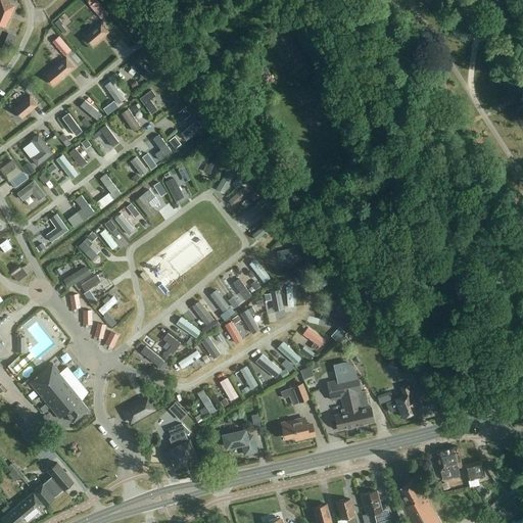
[(8,18),(9,19),(15,5),(0,0),(0,25),(5,27),(8,18)]
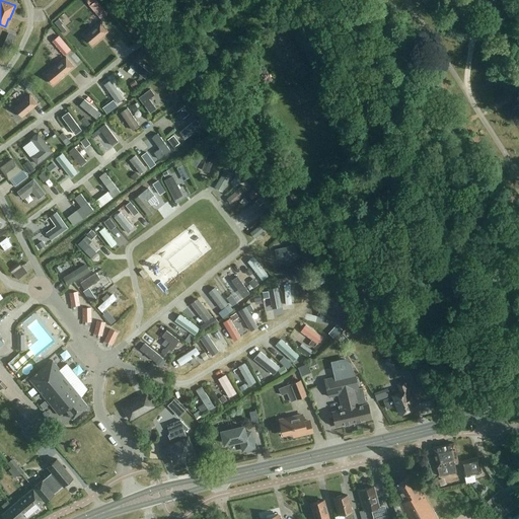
[(304,26),(312,22),(306,10),(298,14),(304,26)]
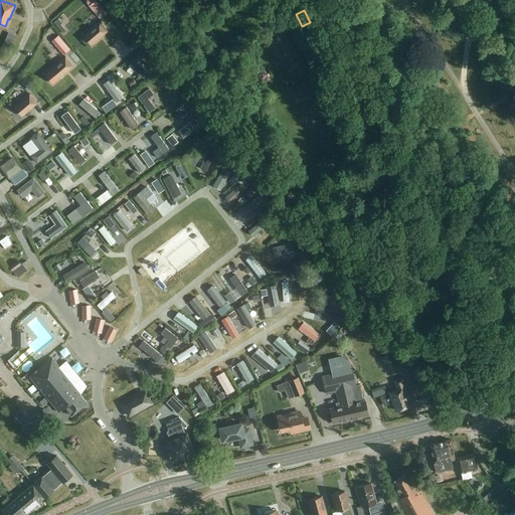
[(62,23),(58,18),(52,24),(61,34),(65,30),(60,24),(62,23)]
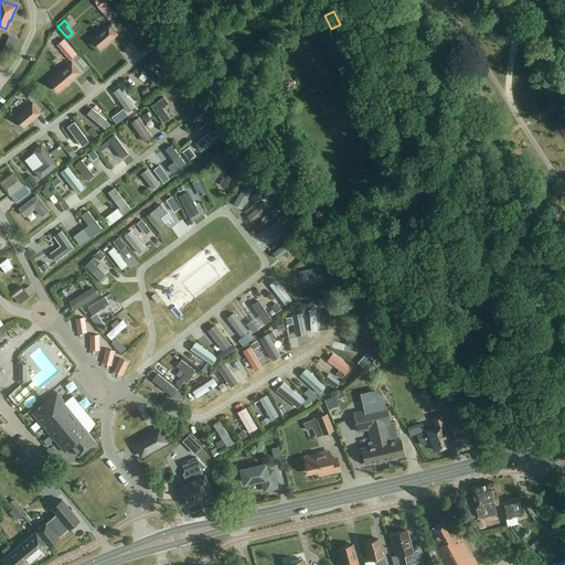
[(99,32),(92,39),(100,50),(117,35),(108,24),(99,32)]
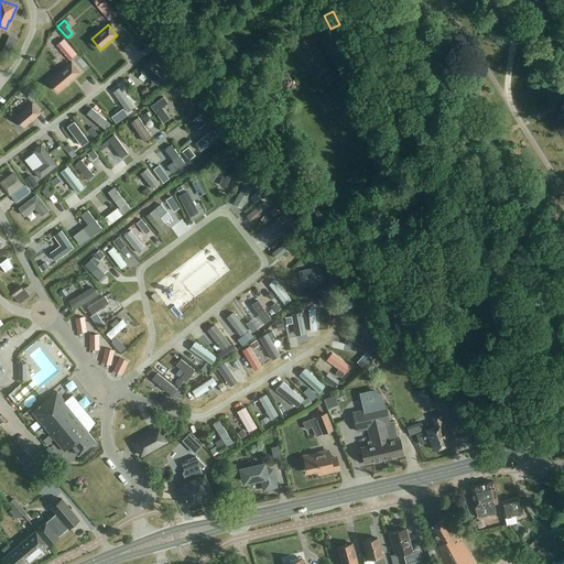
[(63,69),(54,77),(63,87),(80,73),(71,62),(63,69)]
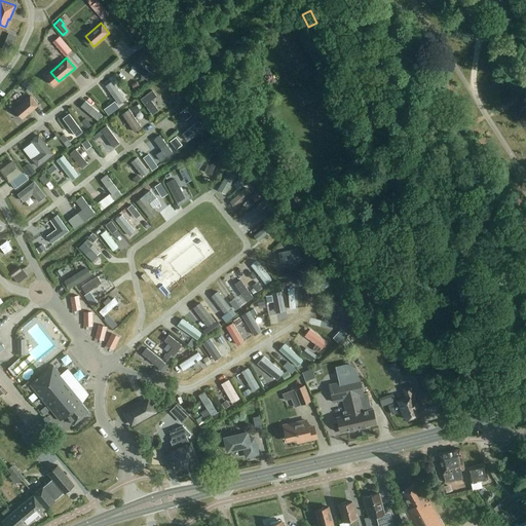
[(149,82),(153,76),(137,63),(132,69),(149,82)]
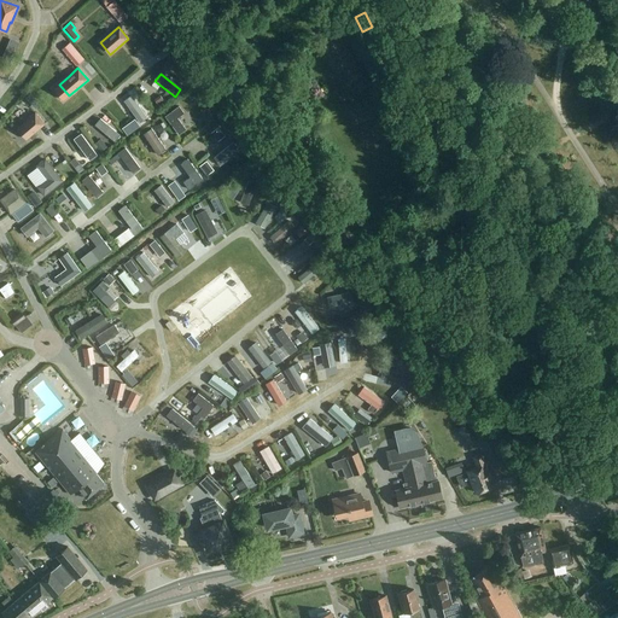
[(25,98),(30,104),(36,98),(31,93),(25,98)]
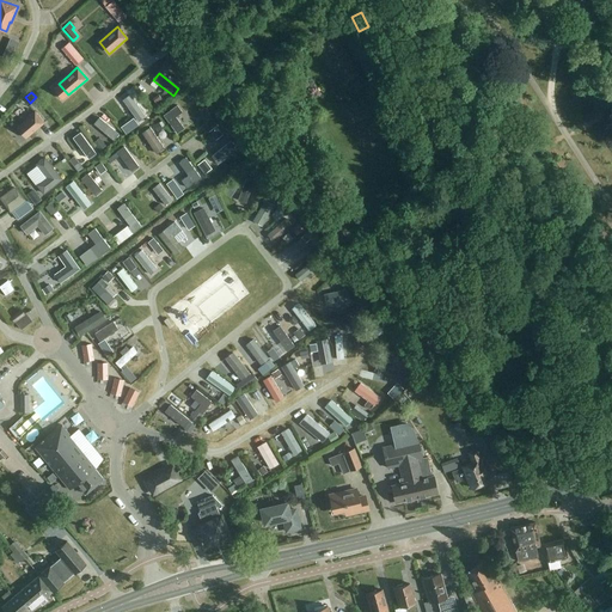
[(136,121),(144,116),(129,95),(122,99),(136,121)]
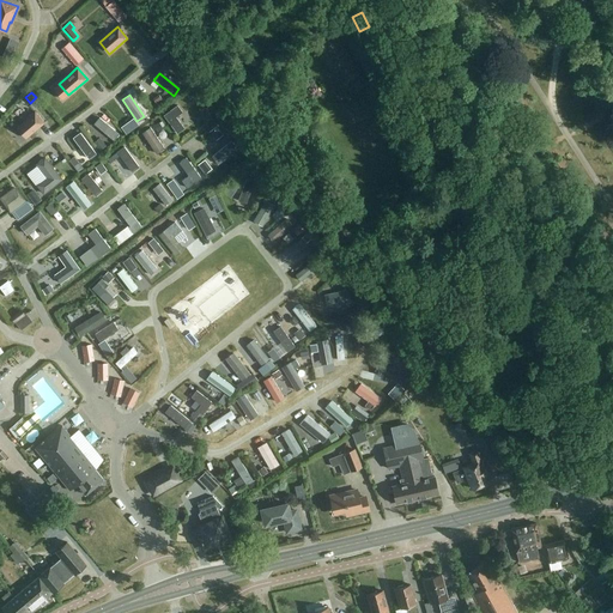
[(158,105),(163,101),(158,95),(153,99),(158,105)]
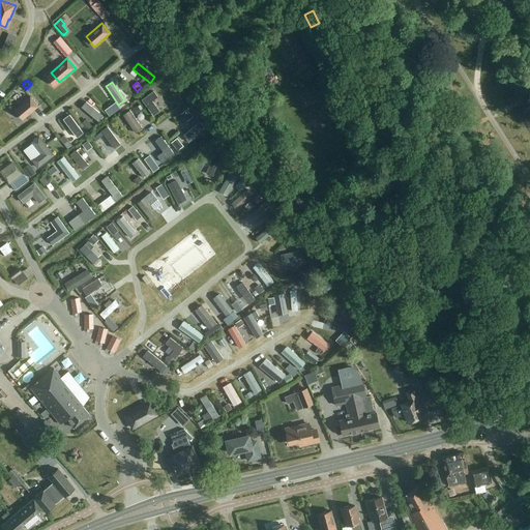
[(152,116),(158,111),(152,102),(158,97),(153,91),(141,100),(152,116)]
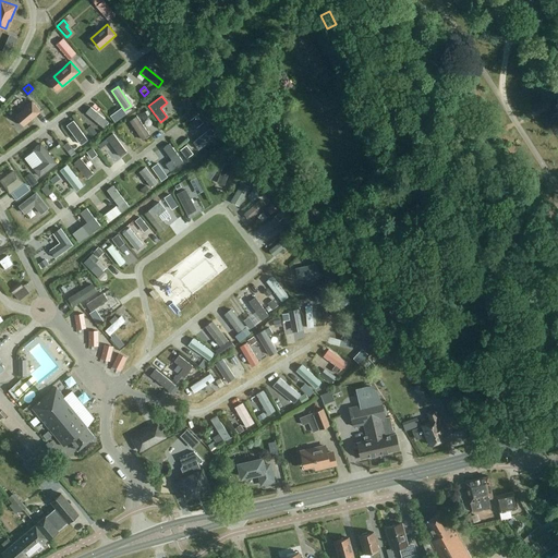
[(23,109),(15,117),(24,126),(40,112),(32,101),(23,109)]
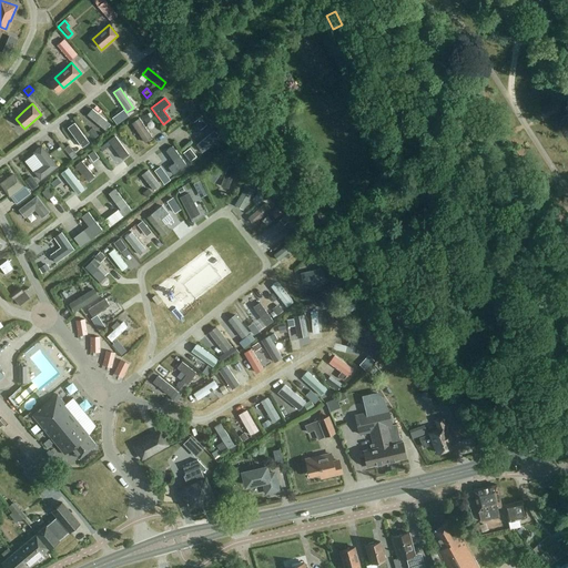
[(113,118),(119,114),(113,108),(109,111),(113,118)]
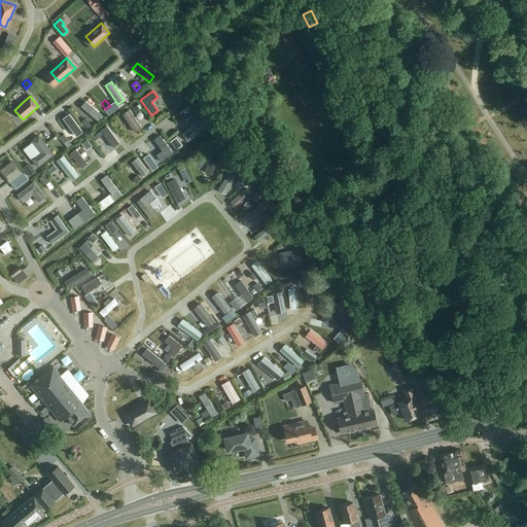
[(98,121),(103,116),(85,102),(81,107),(98,121)]
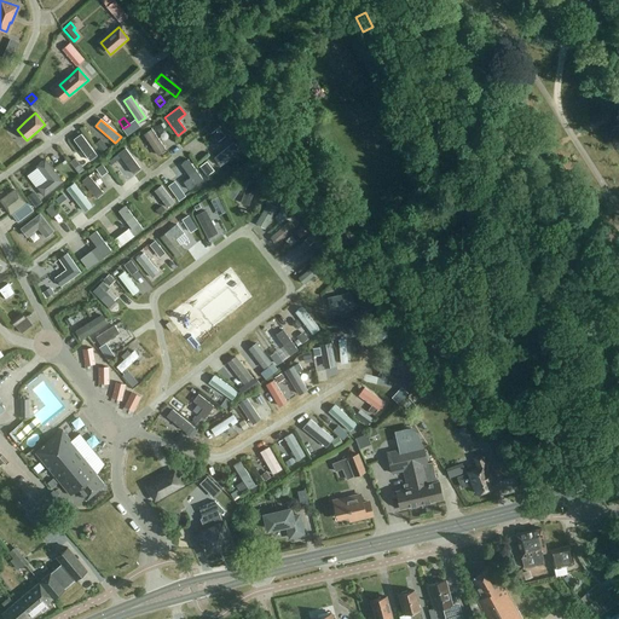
[(212,133),(215,139),(224,134),(219,128),(212,133)]
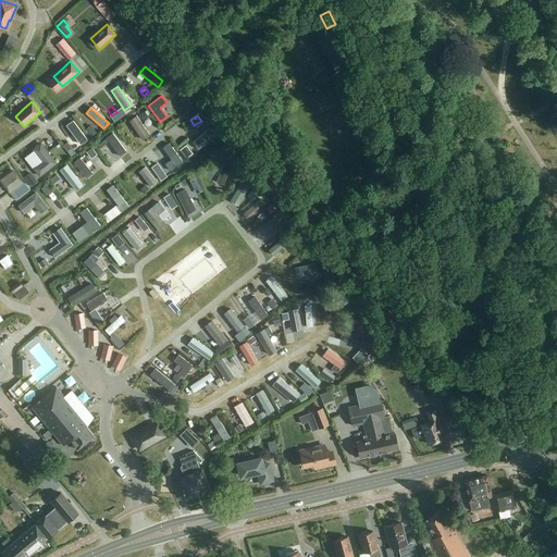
[(141,139),(149,135),(137,116),(130,122),(141,139)]
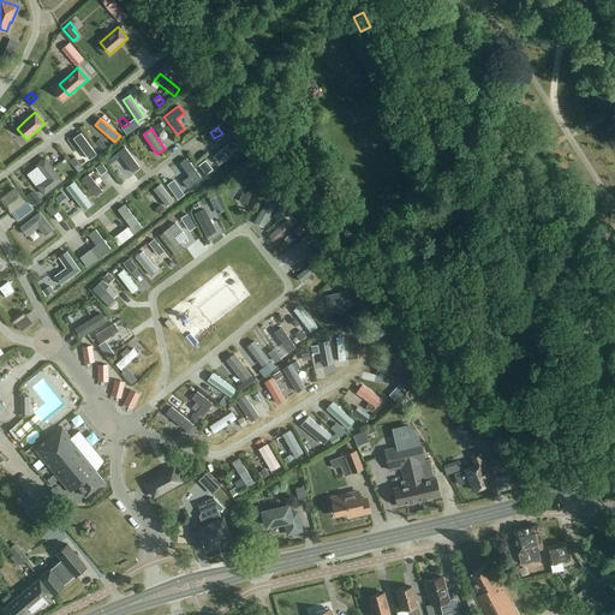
[(89,161),(96,155),(81,135),(73,139),(89,161)]
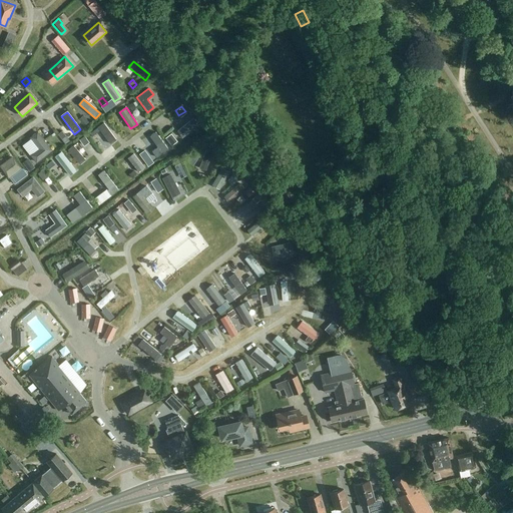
[(83,126),(89,122),(83,115),(78,119),(83,126)]
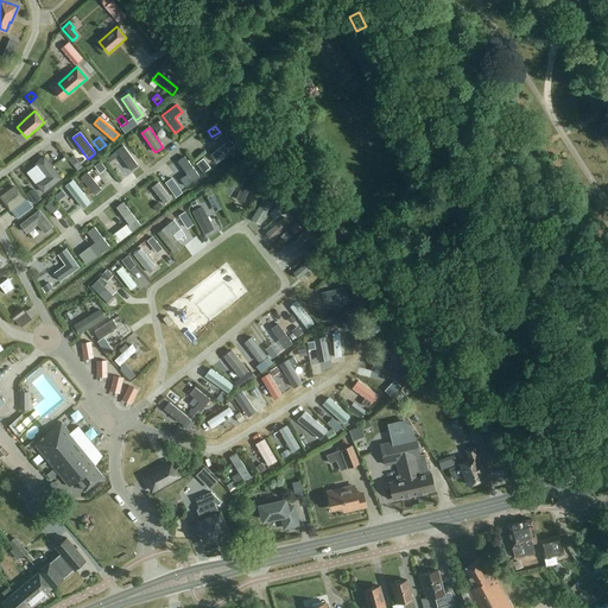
[(131,171),(138,166),(124,146),(116,151),(131,171)]
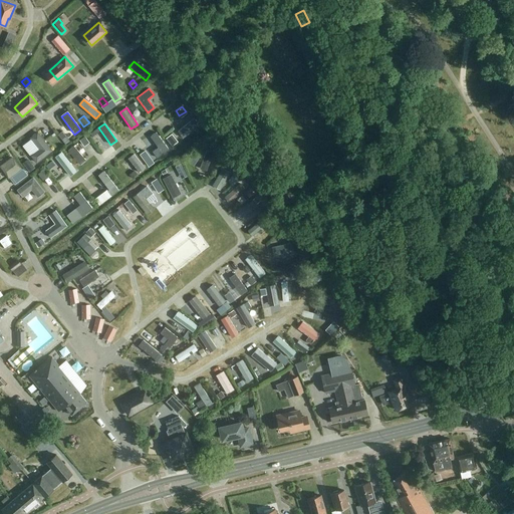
[(37,133),(30,139),(31,140),(39,150),(30,157),(36,164),(52,152),(37,133)]
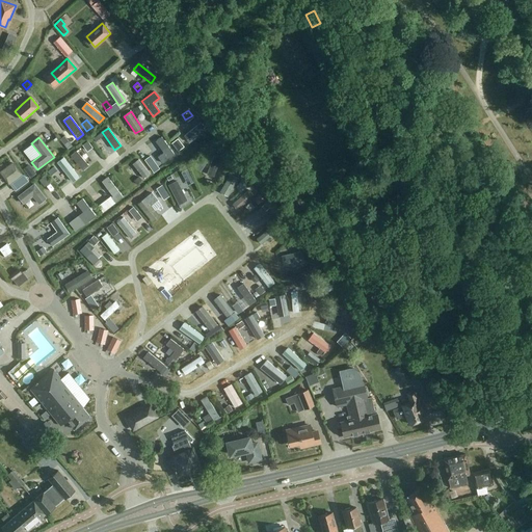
[(87,153),(94,149),(88,141),(82,144),(87,153)]
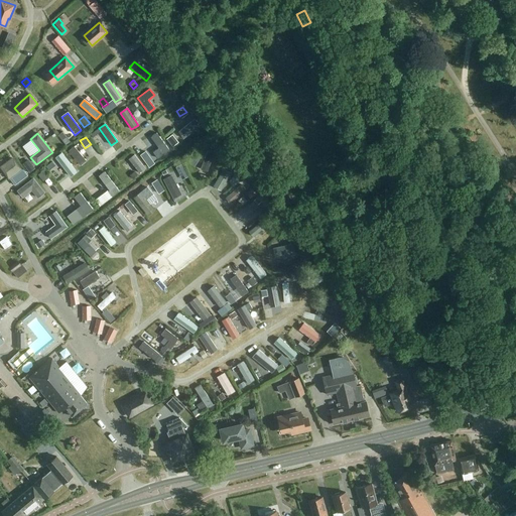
[(81,166),(86,162),(74,147),(69,151),(81,166)]
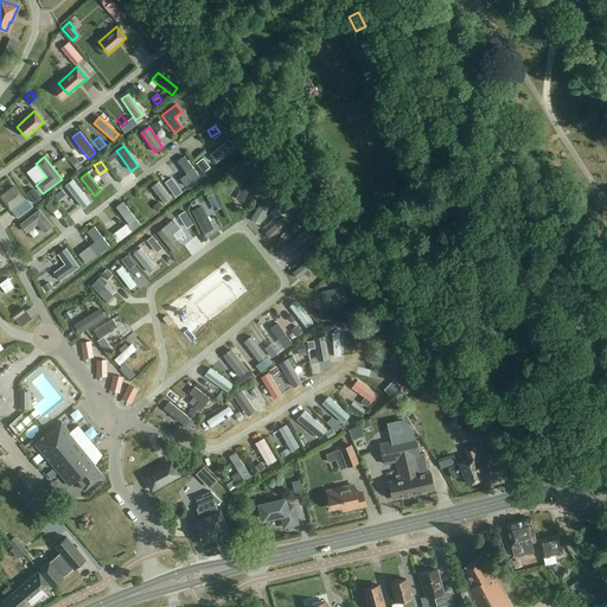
[(244,203),(251,181),(244,179),(236,199),(244,203)]
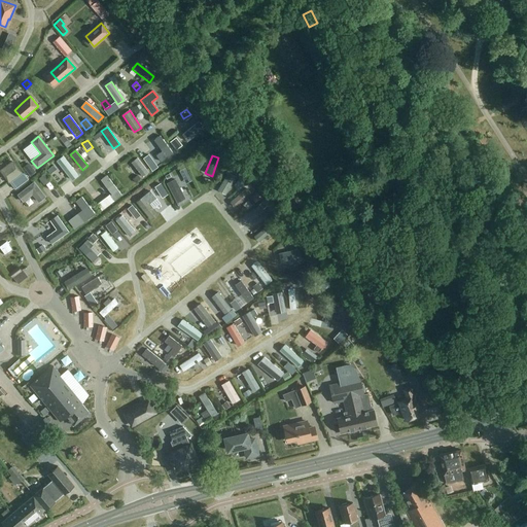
[(142,177),(148,173),(137,159),(131,164),(142,177)]
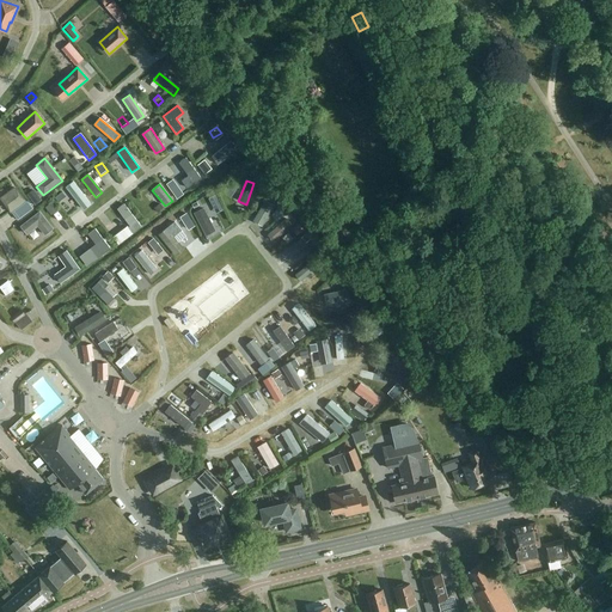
[(14,188),(0,199),(11,213),(12,213),(17,220),(32,209),(31,207),(26,201),(25,202),(14,188)]
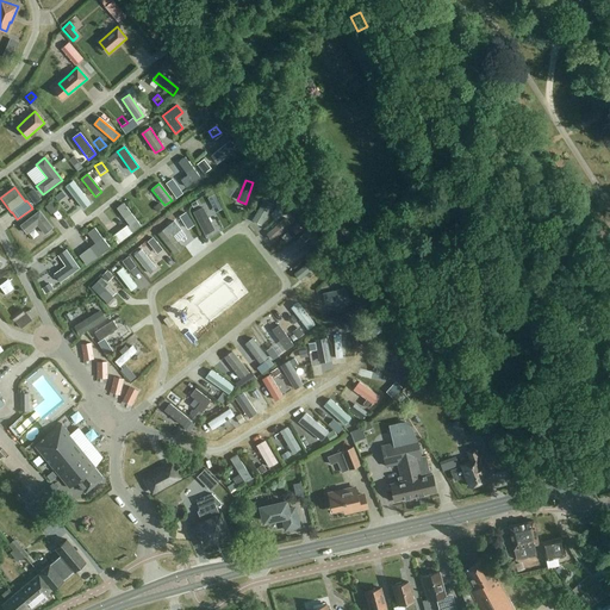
[(26,194),(35,205),(42,199),(33,188),(26,194)]
